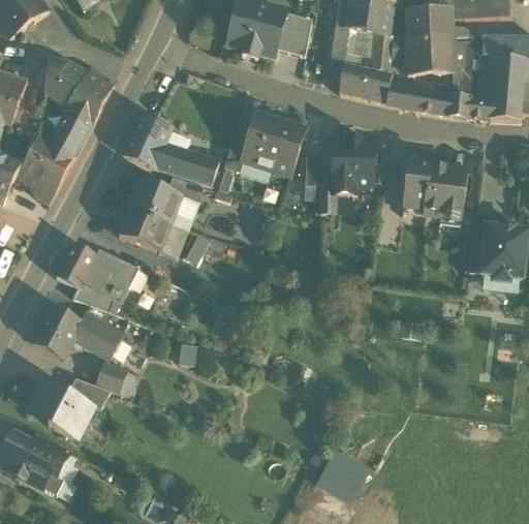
[(0,0),(0,24),(8,36),(47,8),(40,0),(0,0)]
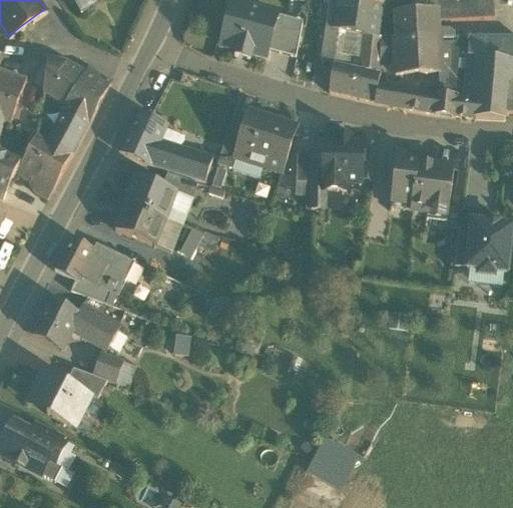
[(74,0),(80,9),(92,0),(74,0)]
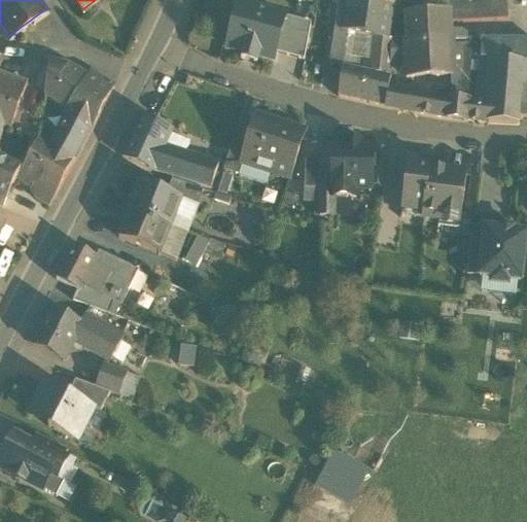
[(257,51),(273,56),(275,48),(284,12),(238,0),(226,43),(242,47),(240,53),(256,58),(257,51)]
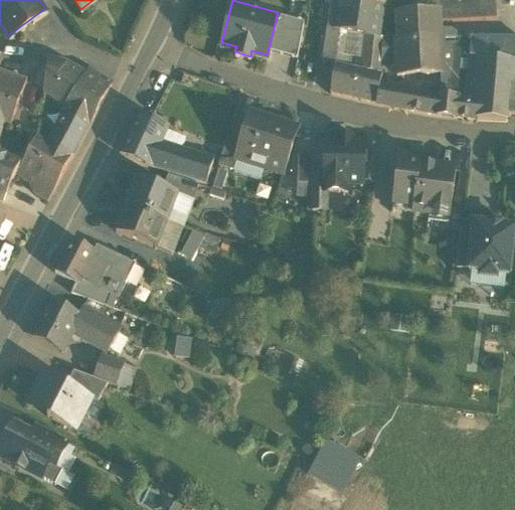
[(378,35),(382,1),(375,0),(337,0),(334,24),(333,26),(343,28),(362,32),(378,35)]
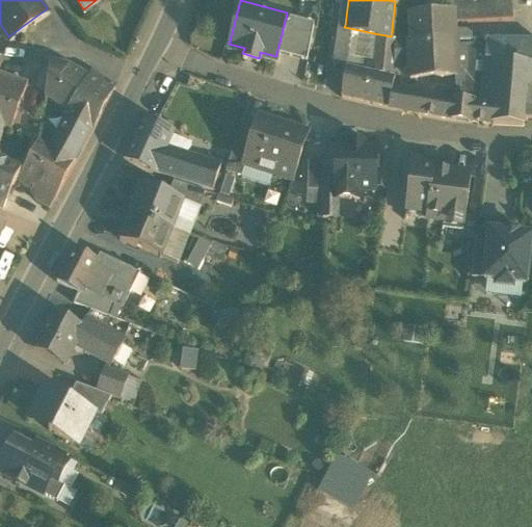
[(477,6),(477,0),(453,0),(454,7),(454,16),(477,16),(477,12),(477,6)]
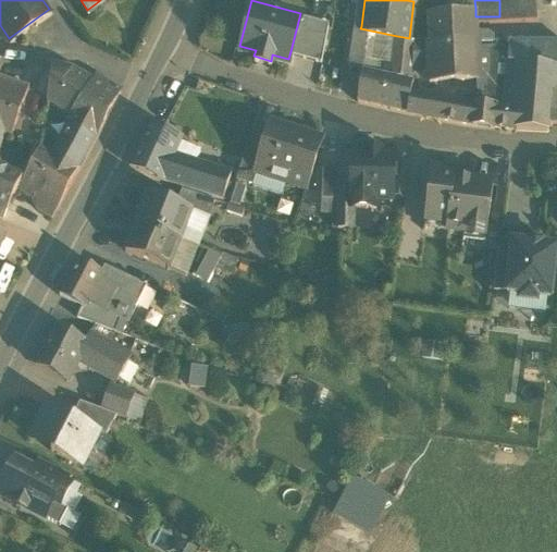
[(499,13),(499,16),(537,15),(536,0),(499,0),(499,7),(499,13)]
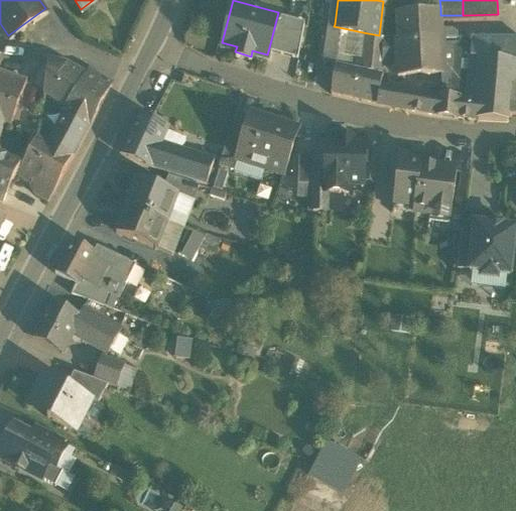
[(394,11),(396,36),(396,37),(441,34),(441,26),(440,15),(440,7),(394,11)]
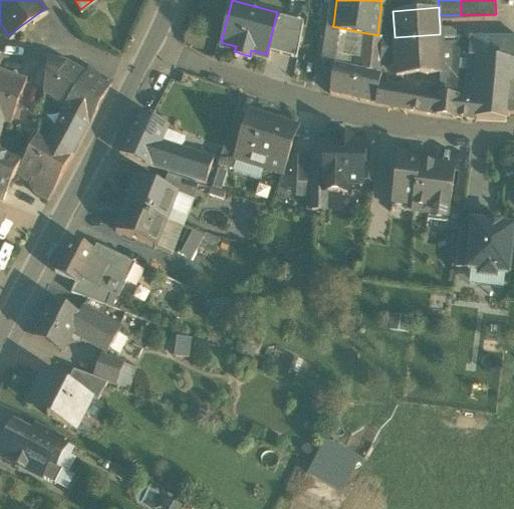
[(302,18),(277,12),(268,47),(295,54),(302,18)]
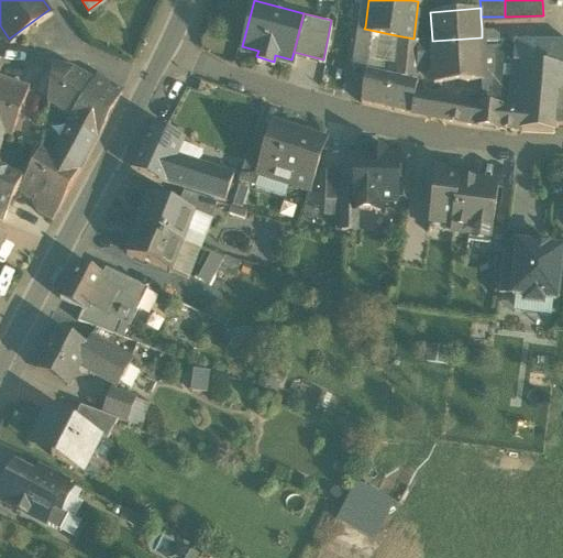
[(365,70),(370,70),(375,31),(364,29),(365,26),(357,26),(352,65),(365,67),(365,70)]
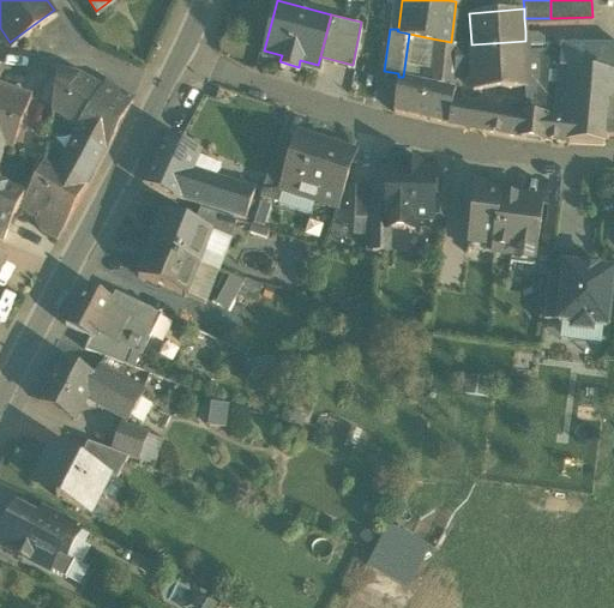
[(403,77),(428,82),(432,38),(409,34),(403,77)]
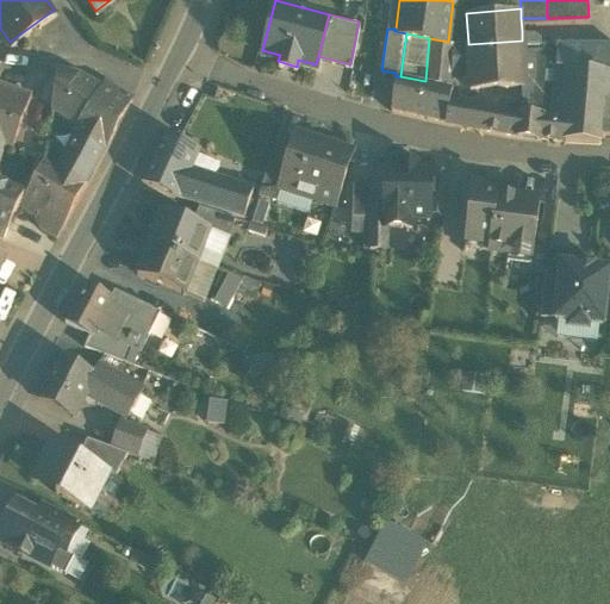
[(425,81),(449,86),(450,68),(452,61),(453,43),(448,42),(429,38),(425,81)]
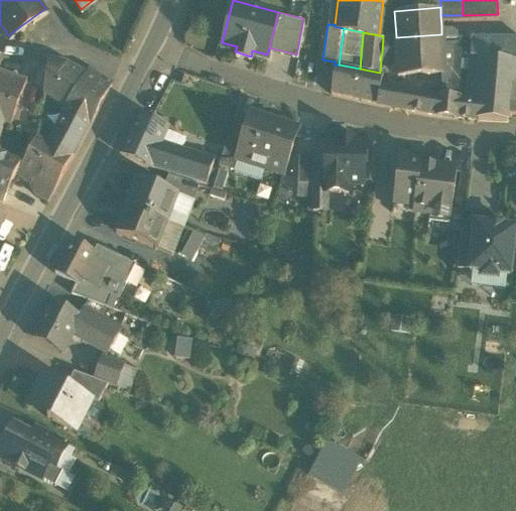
[(397,73),(440,71),(444,70),(442,39),(442,34),(441,34),(396,37),(396,36),(384,36),(382,51),(382,57),(396,57),(397,73)]
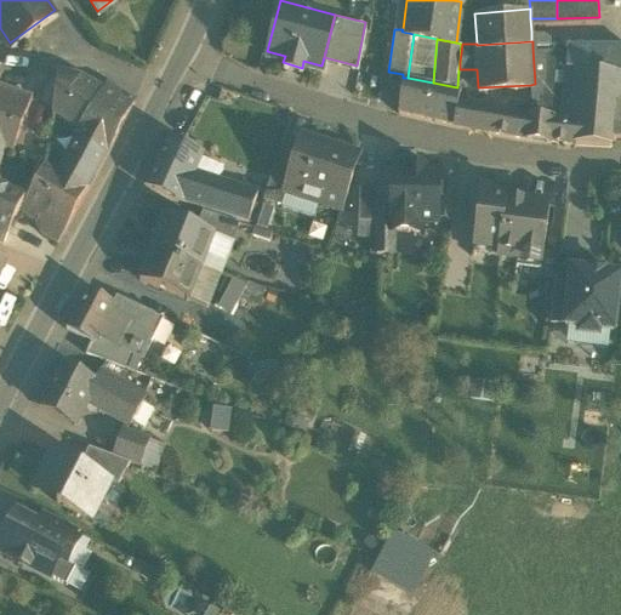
[(553,47),(533,47),(535,84),(530,85),(531,106),(557,104),(556,69),(564,69),(567,41),(552,41),(553,47)]
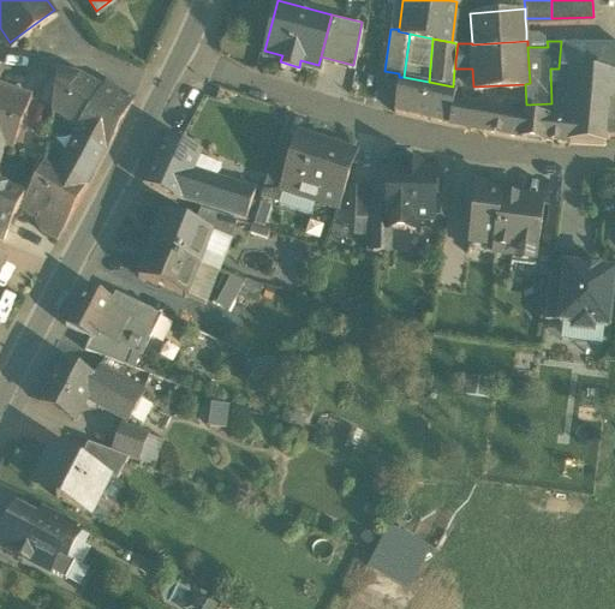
[(614,41),(562,41),(560,64),(610,70),(614,69),(614,41)]
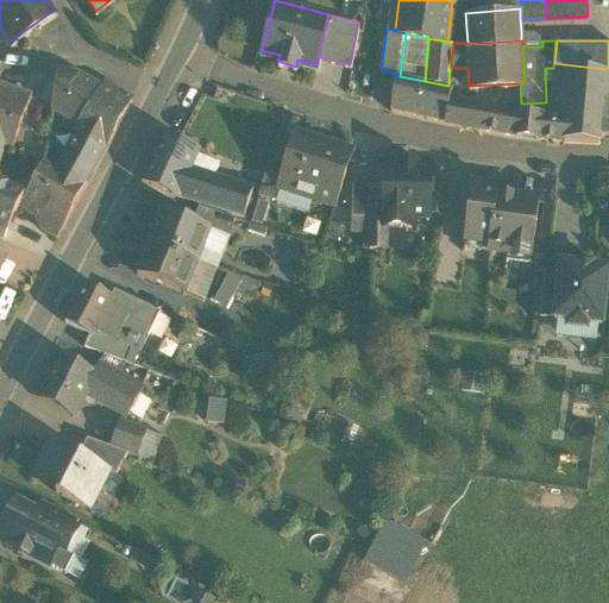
[(600,140),(600,133),(604,69),(554,63),(554,68),(553,68),(552,89),(566,90),(564,117),(563,137),(600,140)]
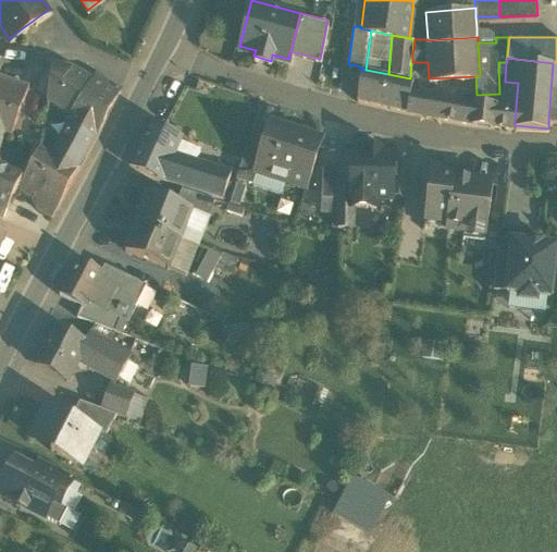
[(47,95),(69,110),(91,76),(71,64),(51,60),(47,95)]
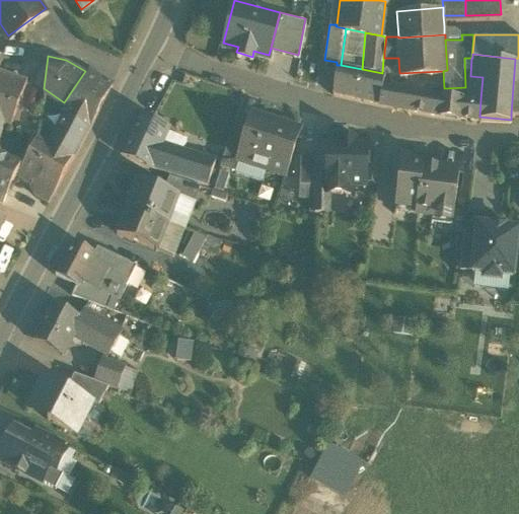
[(332,91),(378,101),(381,85),(382,73),(362,69),(341,65),(337,65),(332,91)]
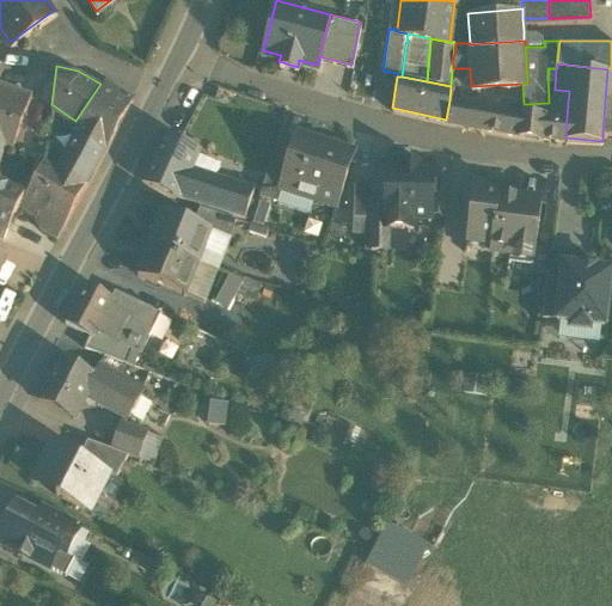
[(30,91),(0,80),(0,140),(0,141),(11,145),(30,91)]
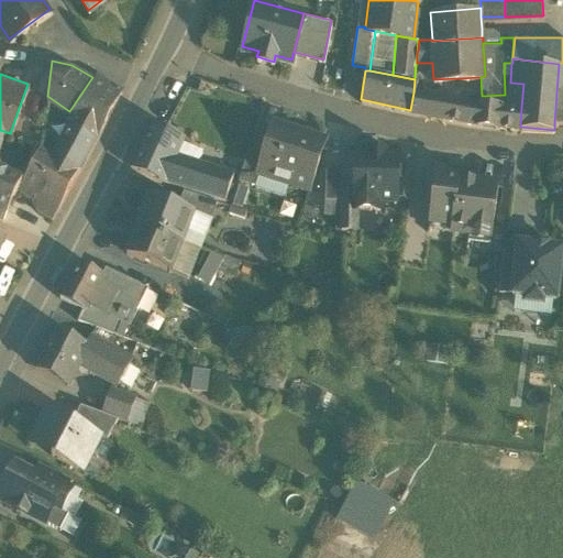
[(96,74),(92,77),(69,111),(66,117),(70,120),(94,137),(120,87),(96,74)]
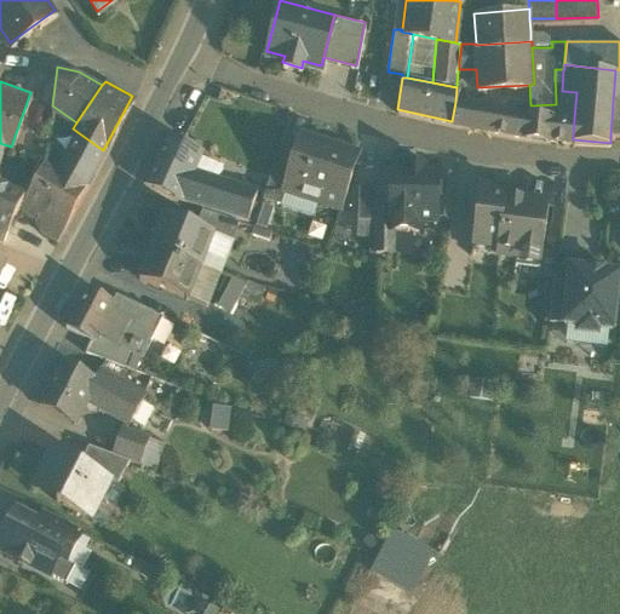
[(453,121),(472,125),(477,107),(455,103),(453,121)]
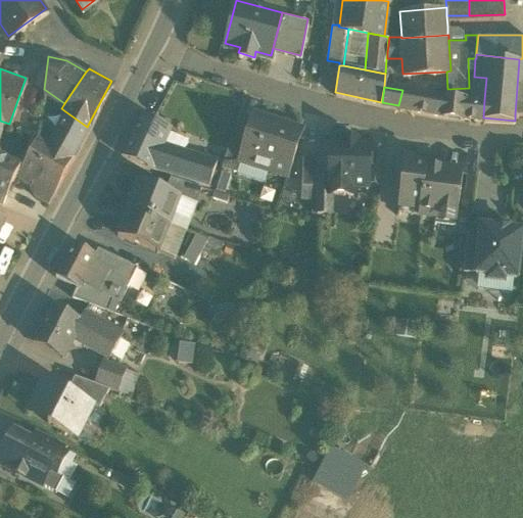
[(398,105),(411,108),(414,95),(416,93),(402,90),(398,105)]
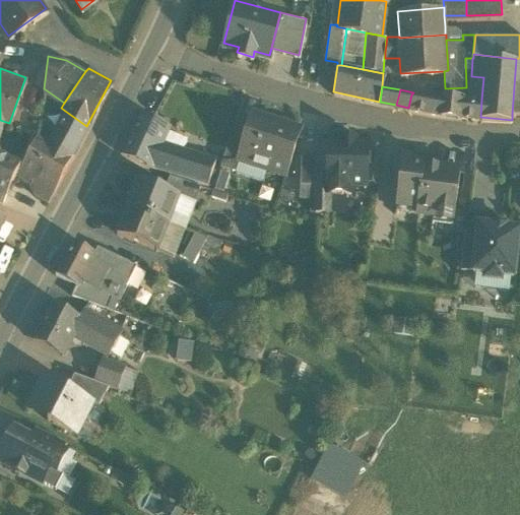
[(481,100),(413,92),(411,94),(408,108),(430,112),(480,117),(481,100)]
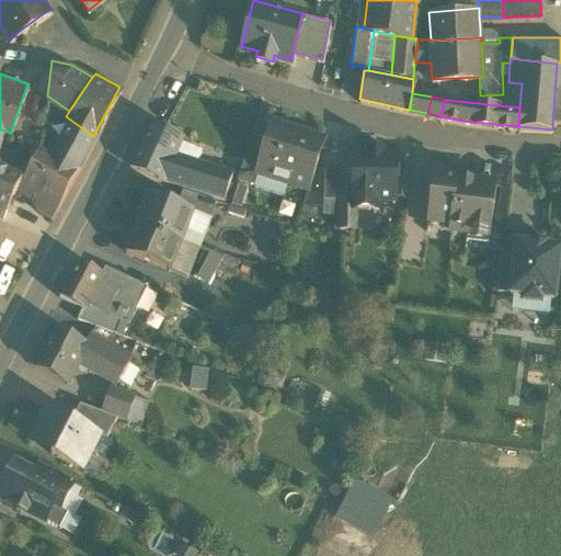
[(64,159),(77,167),(93,136),(70,120),(58,138),(42,129),(38,145),(64,159)]
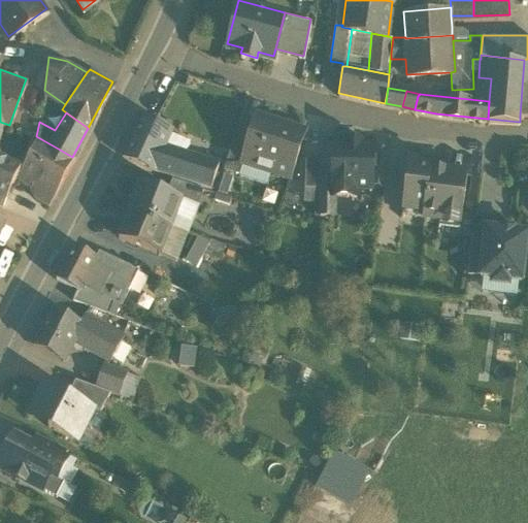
[(269,171),(288,176),(303,128),(255,112),(246,141),(242,154),(244,154),(272,163),(269,171)]
